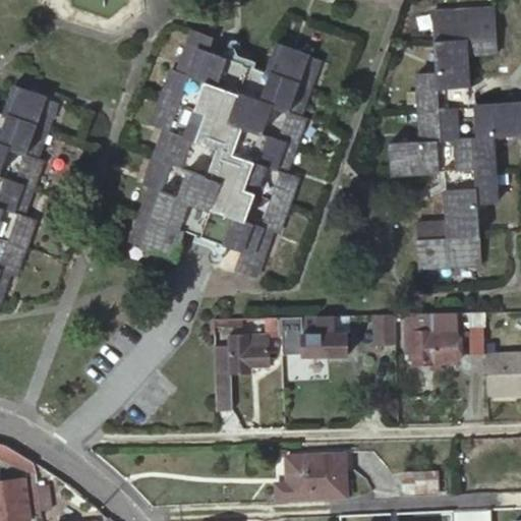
[(489,9),(428,14),(432,74),(413,75),(417,141),(385,143),(387,173),(440,171),(443,221),(413,223),(415,268),(476,264),(473,203),(490,201),(486,136),(519,134),(517,104),(464,106),(461,56),(493,54),(489,9)]
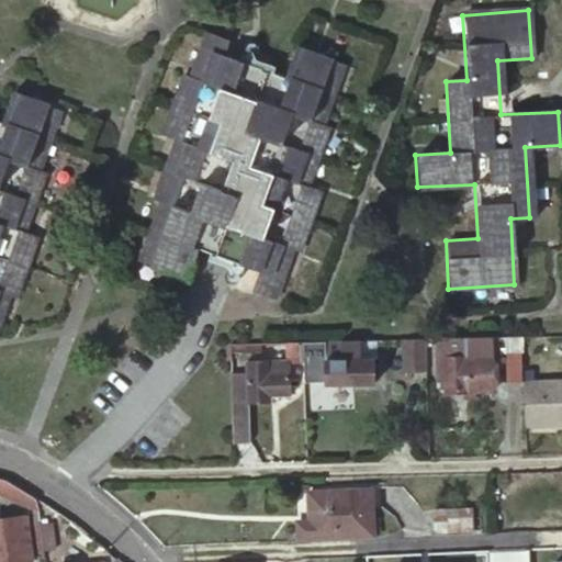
[(193,115),(166,116),(160,132),(175,137),(154,198),(160,200),(138,260),(186,278),(197,248),(258,271),(253,287),(274,295),(292,247),(300,250),(321,188),(308,183),(328,124),(322,121),(343,63),(296,46),(285,76),(224,53),(231,37),(208,30),(191,76),(190,75),(193,115)]
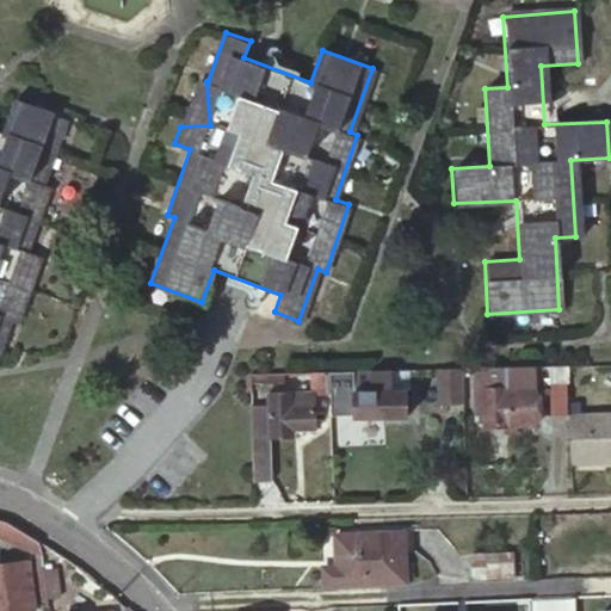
[(210,125),(207,81),(201,79),(180,127),(210,125)]
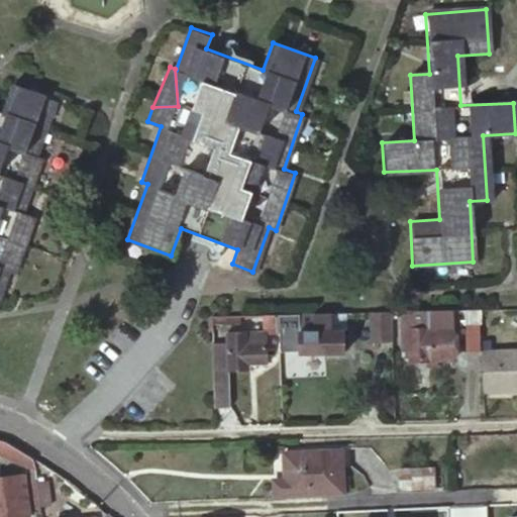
[(0,267),(9,270),(29,214),(15,208),(36,152),(29,150),(49,96),(8,79),(0,98),(0,267)]
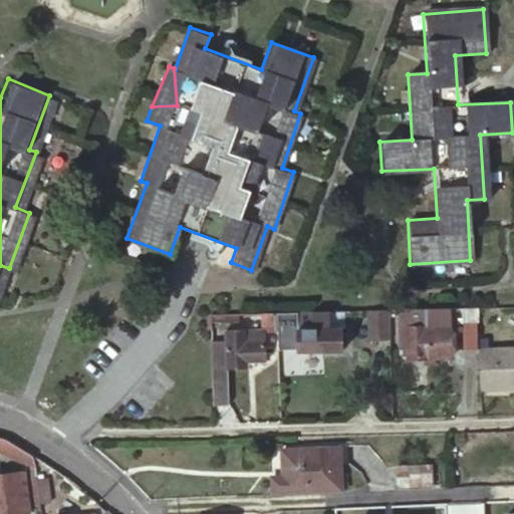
[(478,347),(477,321),(477,307),(463,308),(463,321),(464,349),(478,348),(478,347)]
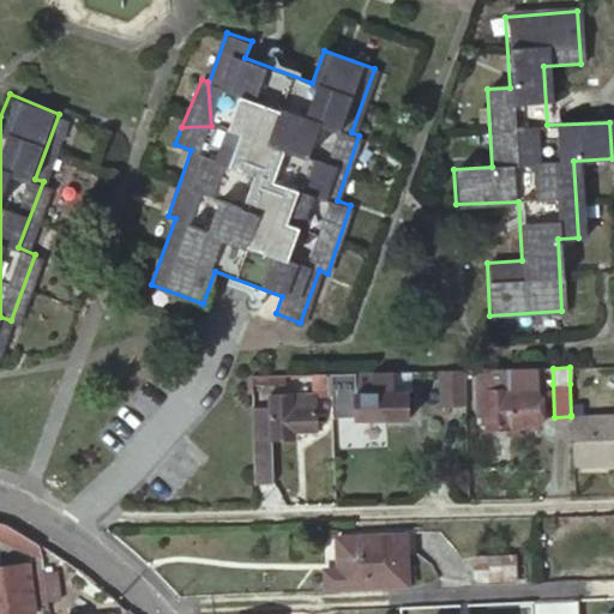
[(494,368),(479,369),(479,389),(485,389),(486,427),(536,426),(535,368),(494,368)]
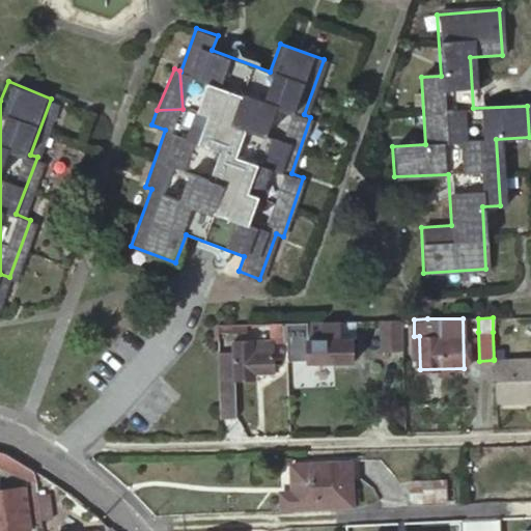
[(399,319),(381,319),(382,351),(400,350),(399,319)]
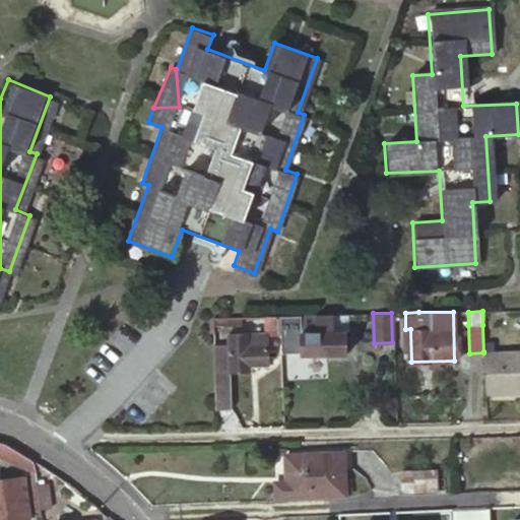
[(345,314),(300,315),(301,327),(293,327),(293,346),(301,346),(301,354),(346,353),(345,329),(345,314)]
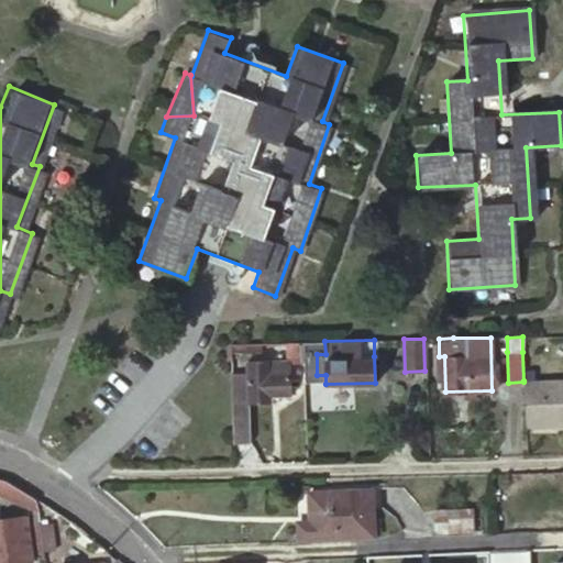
[(300,342),(286,342),(287,360),(284,360),(283,353),(277,353),(278,360),(246,361),(247,376),(244,376),(244,374),(232,374),(234,441),(251,441),(250,400),(290,399),(289,373),(288,372),(288,362),(301,362),(300,342)]
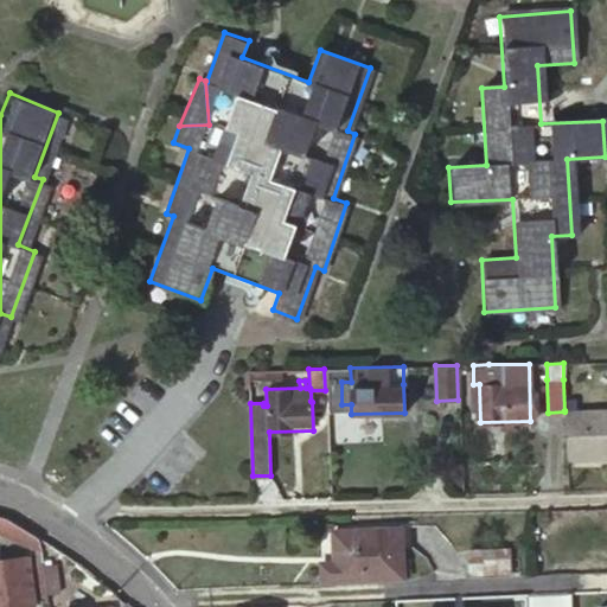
[(606,409),(564,410),(564,411),(566,462),(606,460),(606,409)]
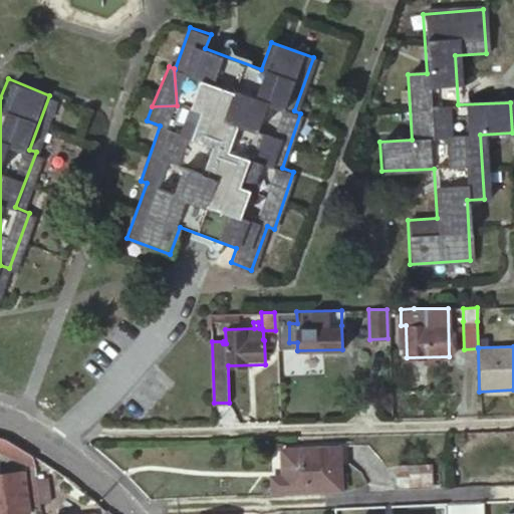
[(0,433),(0,513),(30,513),(32,513),(25,472),(2,473),(0,472),(0,449),(29,462),(36,508),(41,508),(40,503),(36,478),(32,452),(17,442),(7,436),(0,433)]
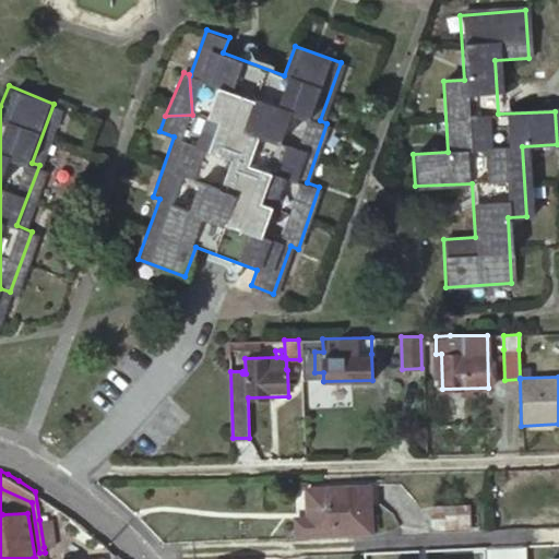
[(370,487),(307,489),(307,519),(296,519),(297,535),(371,532),(370,487)]
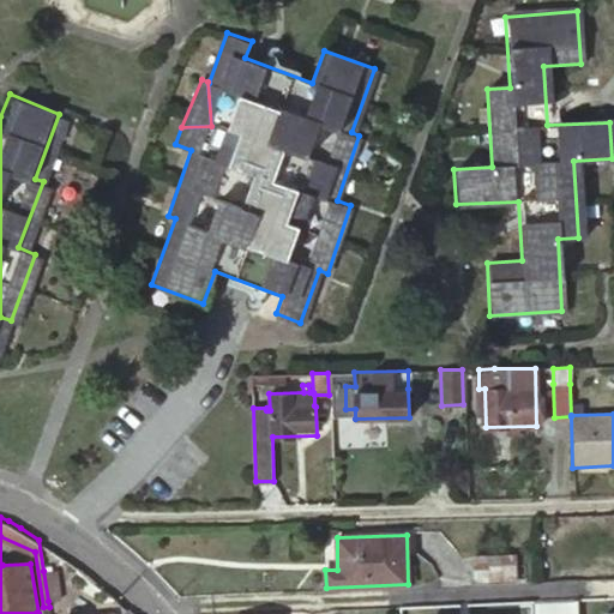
[(515,554),(475,554),(475,583),(516,583),(515,554)]
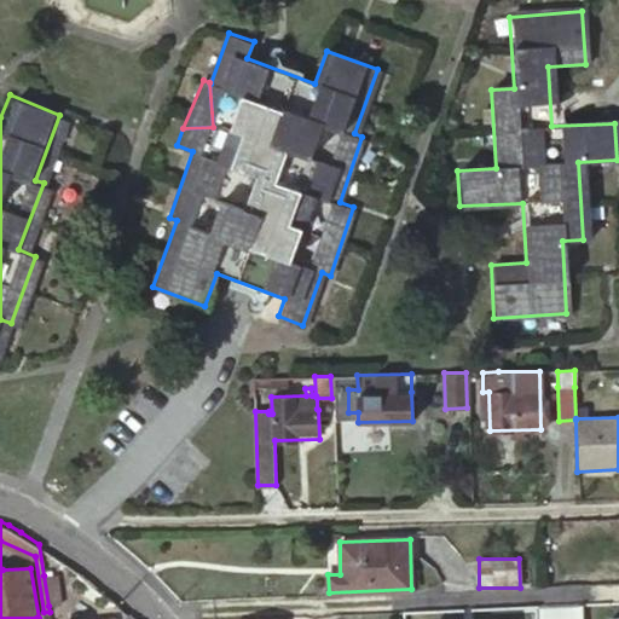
[(44,576),(48,606),(61,605),(57,574),(44,576)]
